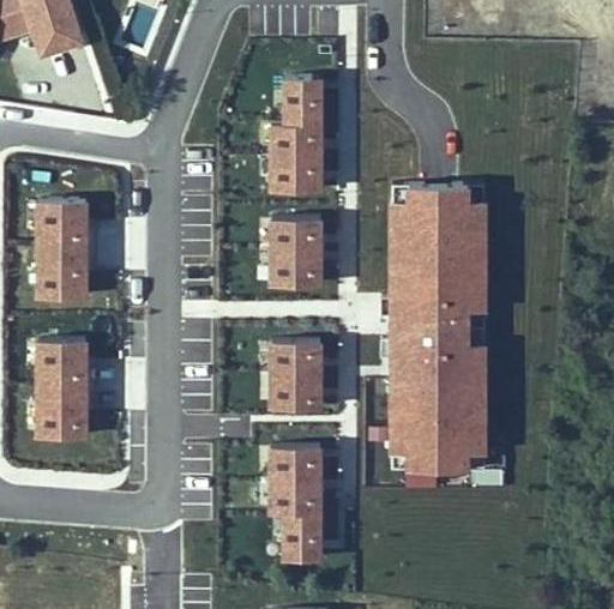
[(0,0),(0,42),(29,35),(38,61),(84,44),(68,0),(0,0)]
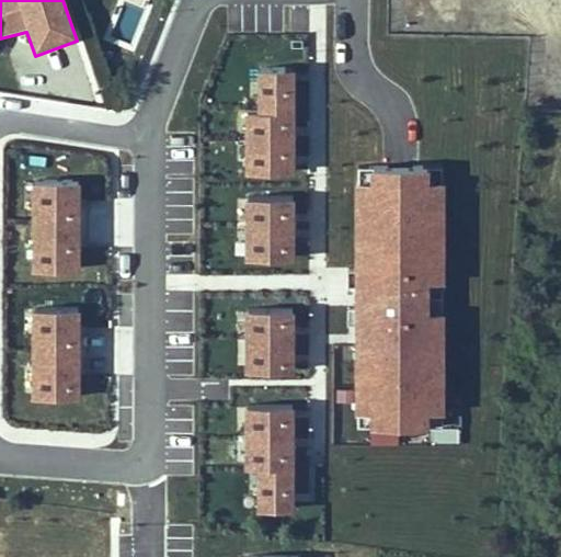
[(245,115),(245,178),(295,178),(295,74),(258,74),(258,115),(245,115)]
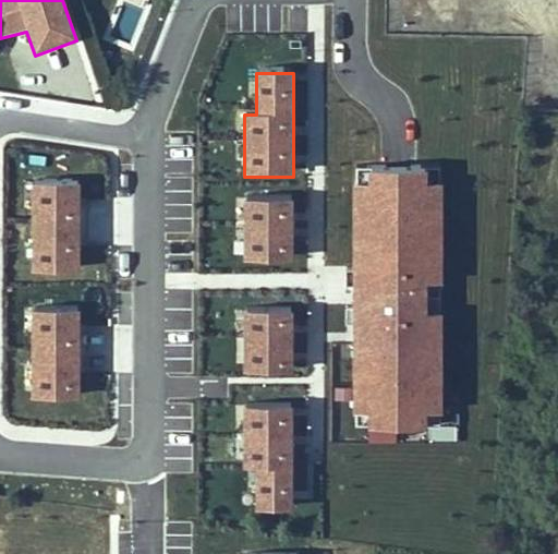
[(443,416),(443,314),(427,314),(427,286),(443,286),(443,185),(426,185),(426,171),(368,170),(368,185),(353,185),(352,414),(370,414),(370,431),(426,431),(426,416),(443,416)]
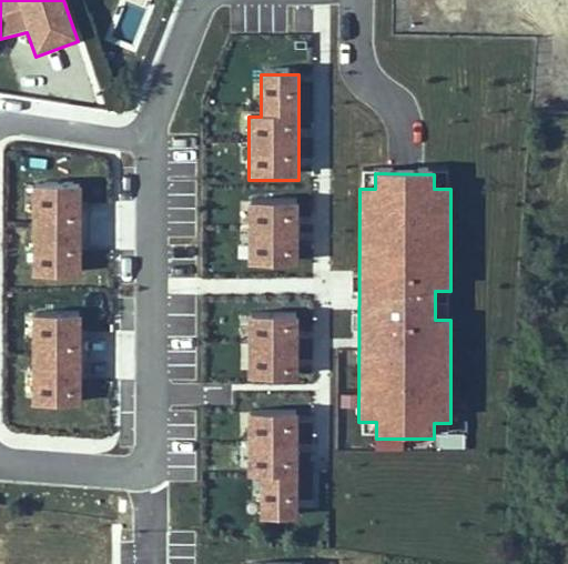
[(32,189),(31,278),(80,279),(81,190),(32,189)]
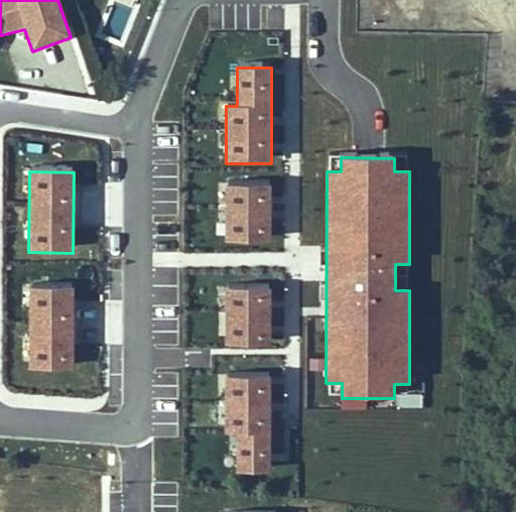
[(225,186),(225,243),(271,242),(271,186),(225,186)]
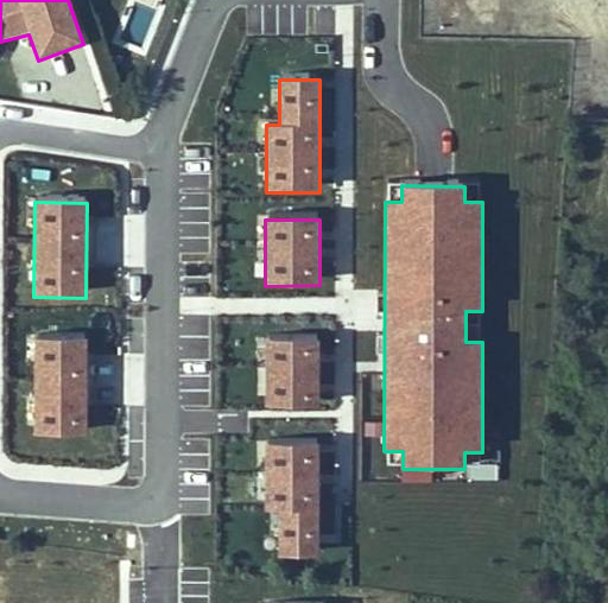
[(35,340),(33,436),(86,436),(87,341),(35,340)]
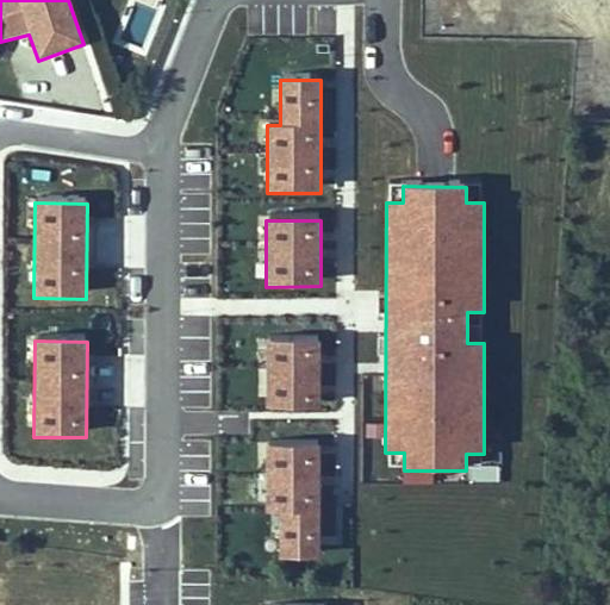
[(267,341),(265,409),(318,410),(321,343),(267,341)]
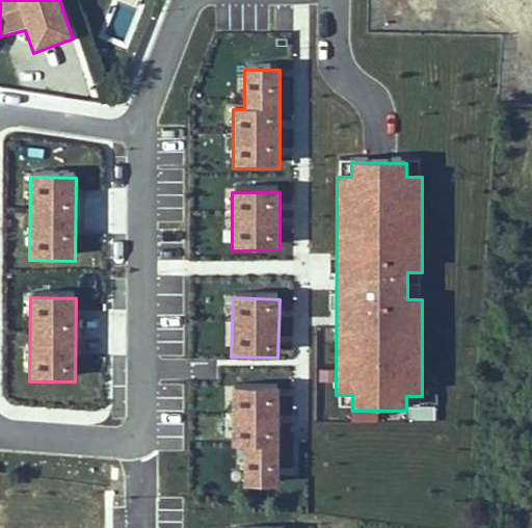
[(232,390),(232,448),(242,448),(242,489),(278,489),(278,390),(232,390)]
